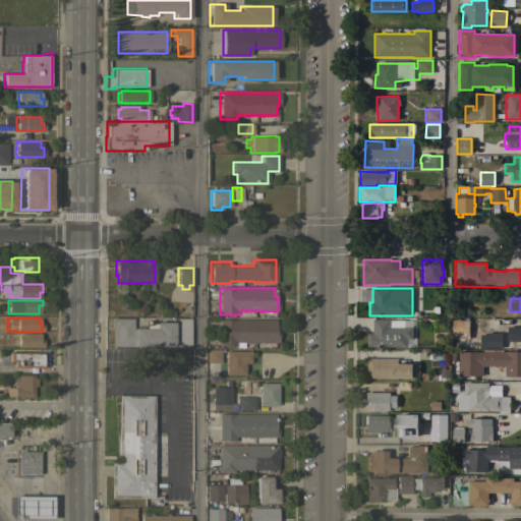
[(132,317),(132,328),(145,328),(145,320),(148,320),(148,323),(155,323),(155,322),(173,322),(172,346),(112,346),(112,317),(132,317)]
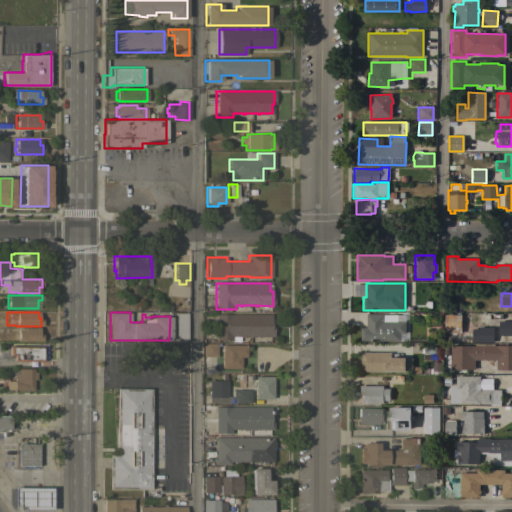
[(186,341),(174,341),(174,312),(186,312),(186,341)]
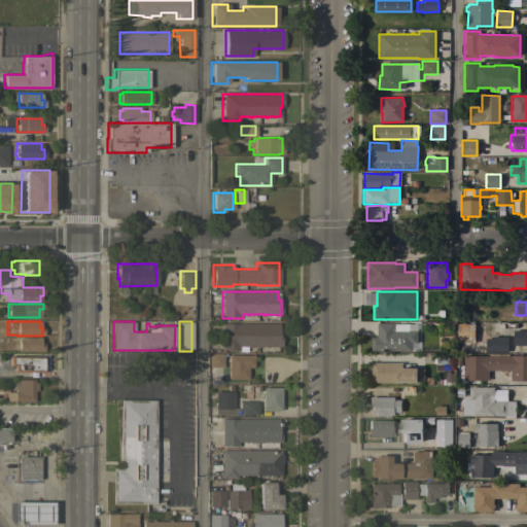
[(278,323),(278,331),(281,331),(281,347),(246,347),(246,351),(238,351),(238,350),(221,350),(221,323),(278,323)]
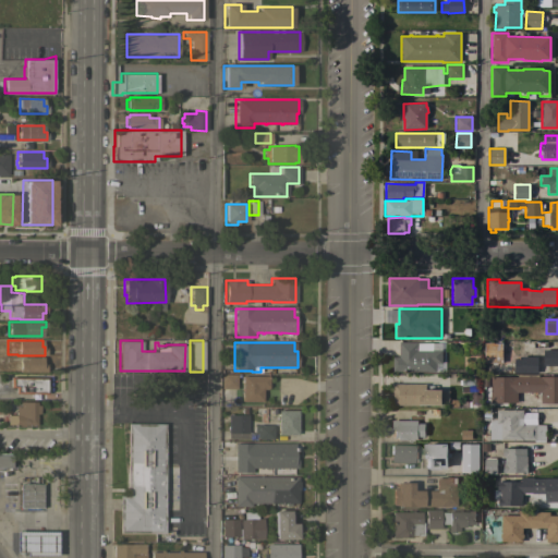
[(417,342),(417,343),(432,343),(432,350),(441,350),(441,364),(436,364),(436,372),(392,372),(392,358),(399,358),(399,342),(417,342)]
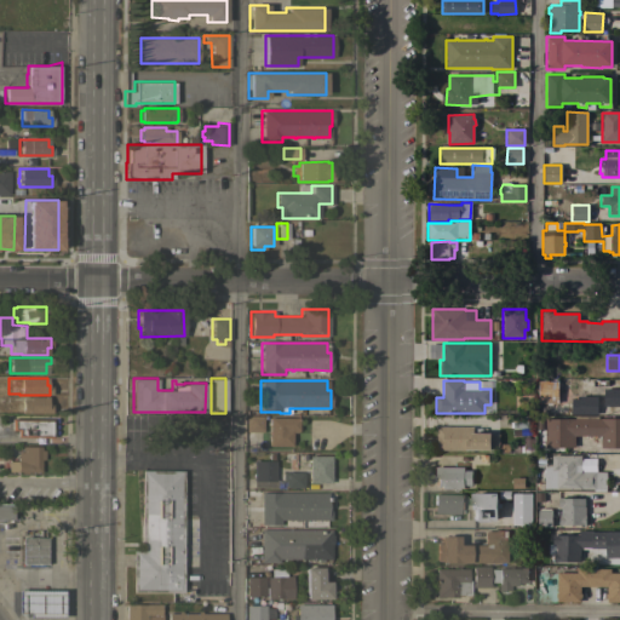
[(538,380),(557,382),(557,405),(551,403),(551,406),(546,406),(546,403),(538,403),(538,380)]
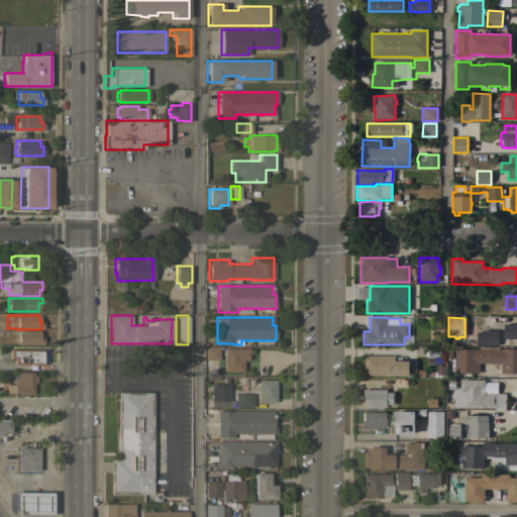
[(516,324),(516,339),(503,338),(499,338),(499,334),(503,334),(503,324),(516,324)]
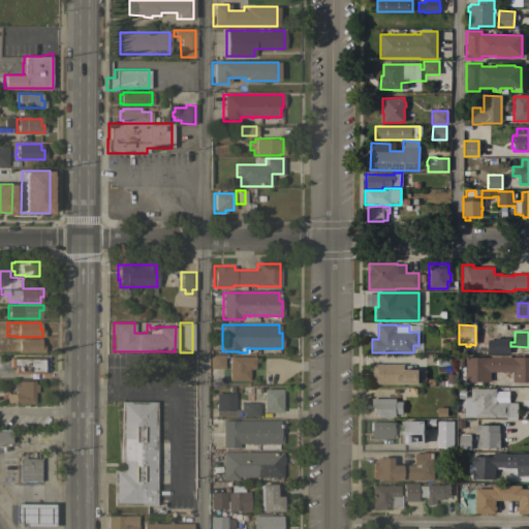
[(40,338),(40,344),(43,344),(43,352),(11,352),(11,343),(18,343),(18,341),(24,341),(24,338),(40,338)]
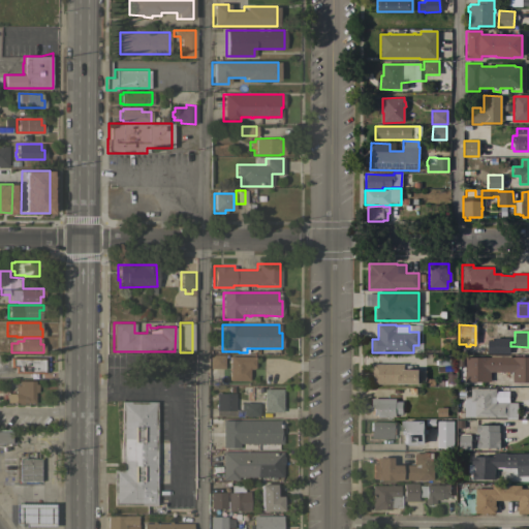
[(494,340),(494,338),(509,339),(509,354),(487,353),(487,340),(494,340)]
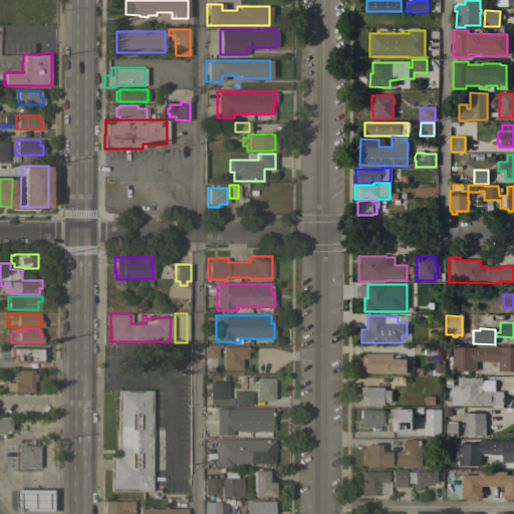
[(217,344),(217,358),(203,358),(203,344),(217,344)]
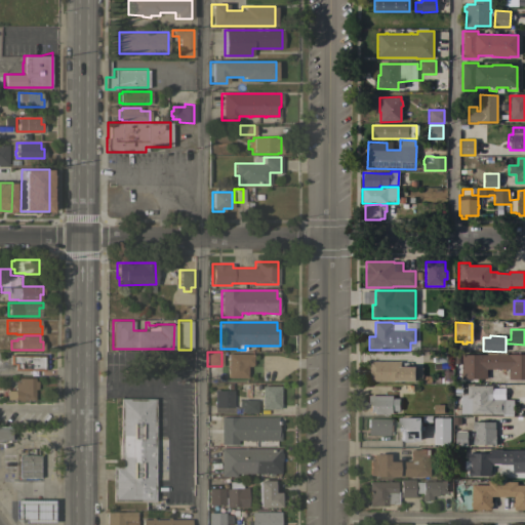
[(460,379),(460,355),(491,355),(491,353),(506,353),(506,355),(524,355),(524,379),(509,379),(509,369),(486,368),(486,379),(485,379),(460,379)]
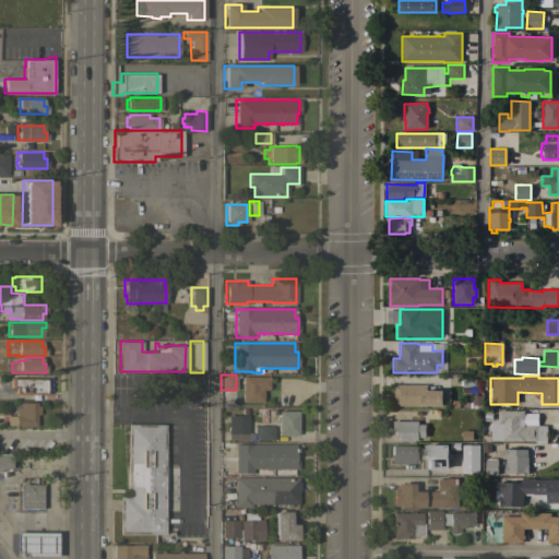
[(47,378),(46,394),(14,394),(14,388),(9,388),(9,377),(47,378)]
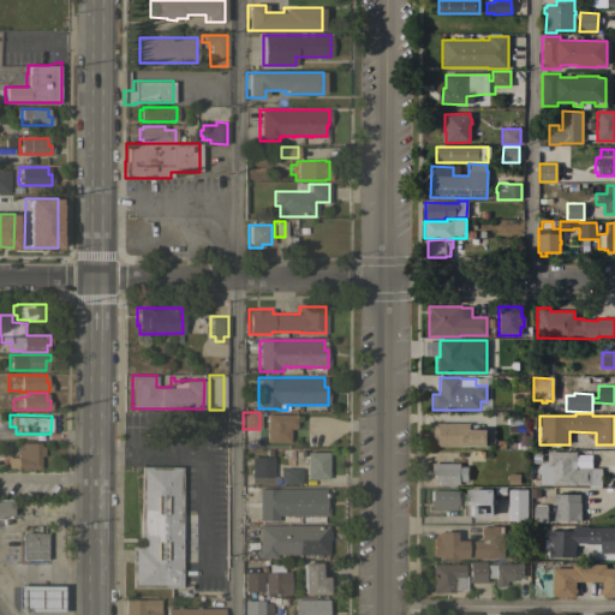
[(296,415),(294,429),(288,429),(288,443),(266,442),(266,415),(296,415)]
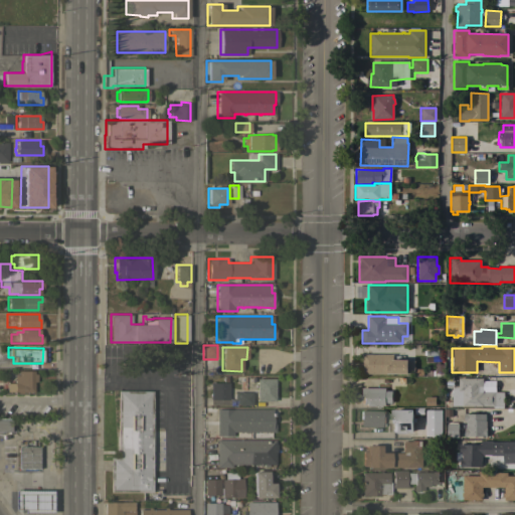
[(413,360),(413,373),(406,373),(406,374),(362,374),(362,355),(392,355),(392,360),(406,360),(413,360)]
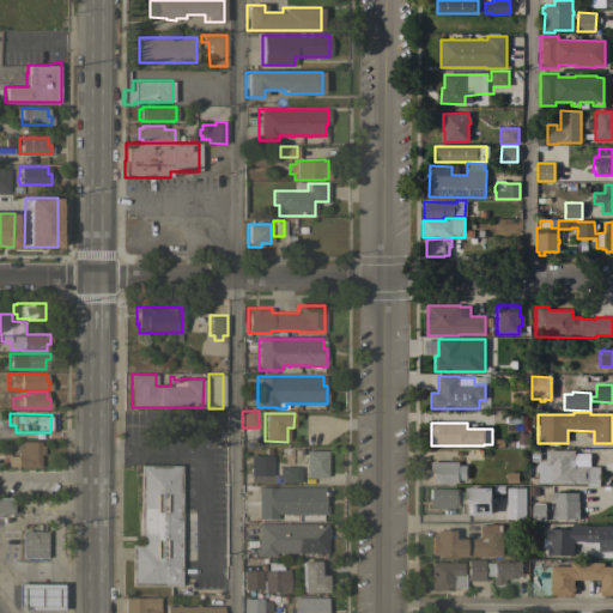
[(516,435),(527,435),(527,445),(516,445),(516,435)]
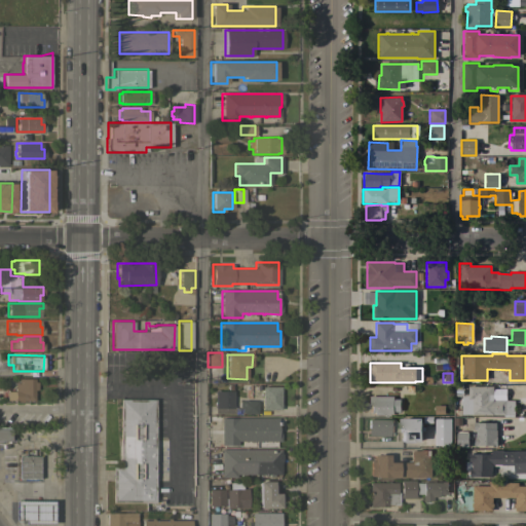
[(34,378),(34,381),(37,381),(37,389),(34,389),(34,401),(14,400),(14,402),(11,402),(11,400),(6,400),(6,390),(7,390),(7,386),(14,387),(14,383),(17,383),(17,378),(34,378)]
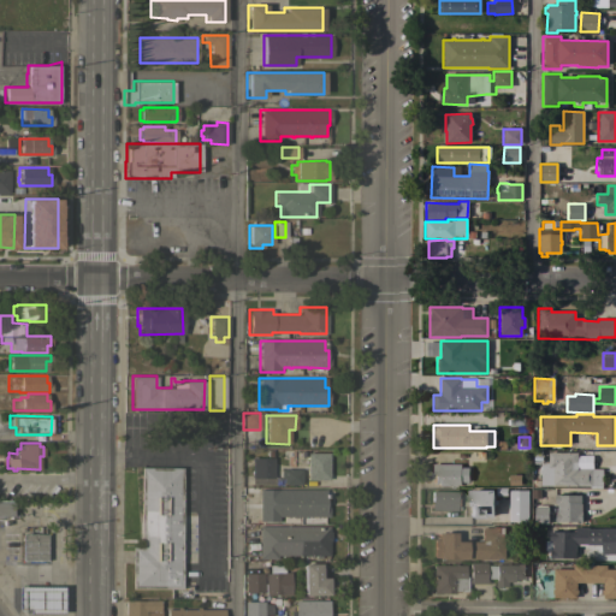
[(327,452),(327,479),(306,479),(306,452),(327,452)]
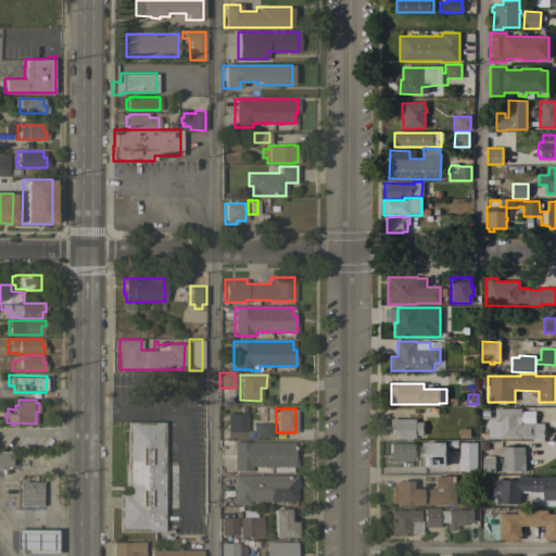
[(520,408),(520,424),(543,424),(543,439),(488,439),(488,419),(491,419),(491,418),(494,418),(494,408),(520,408)]
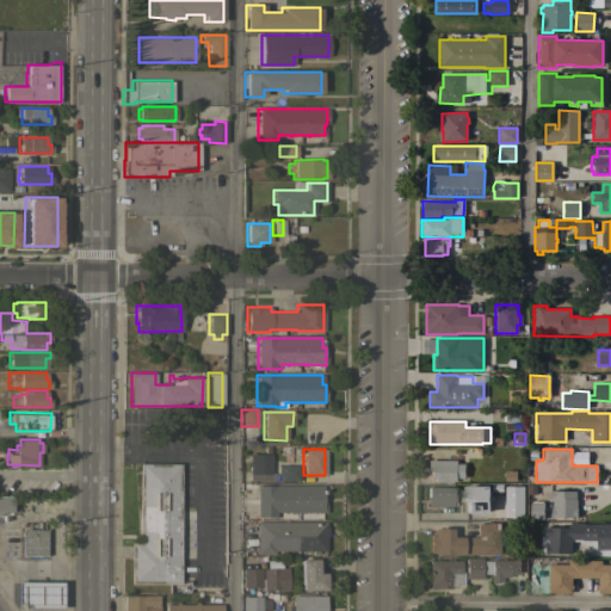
[(270,473),(248,473),(248,454),(270,454),(270,473)]
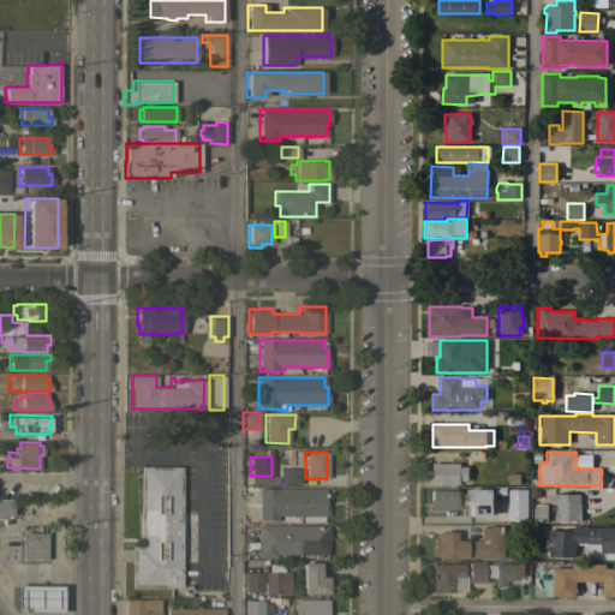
[(460,464),(460,467),(467,467),(467,482),(459,482),(459,484),(455,484),(455,487),(447,487),(447,484),(435,484),(435,482),(431,482),(431,469),(433,469),(433,464),(460,464)]
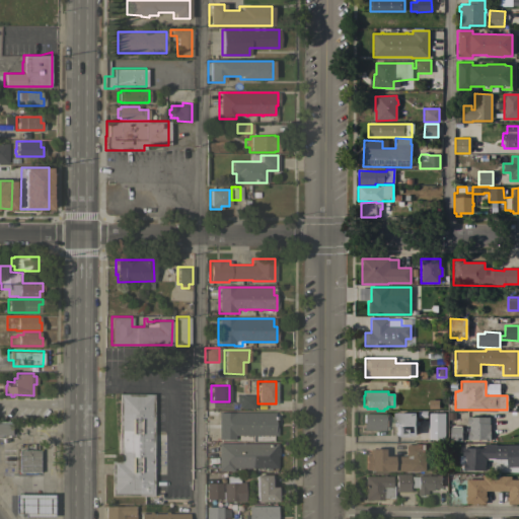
[(152,496),(109,496),(110,460),(117,460),(118,393),(152,393),(152,496)]
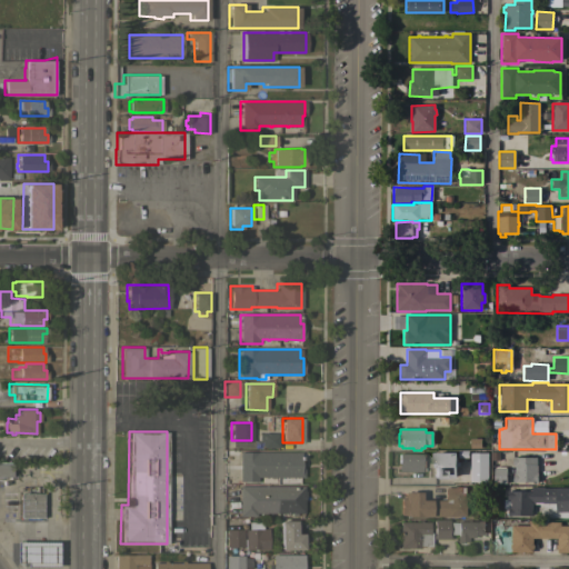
[(278,447),(261,447),(261,445),(260,445),(260,441),(258,441),(258,433),(261,433),(261,432),(278,433),(278,447)]
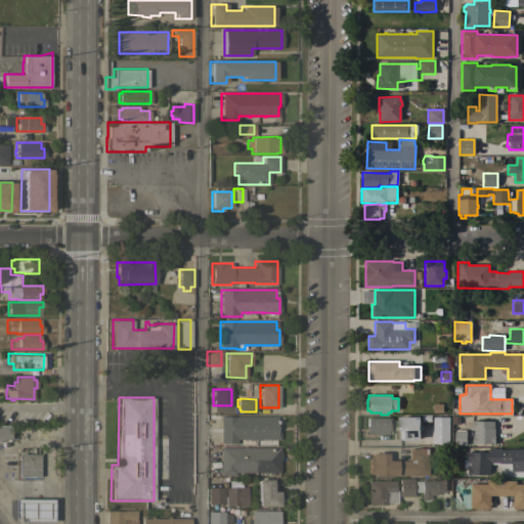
[(432,404),(442,404),(442,412),(432,412),(432,404)]
